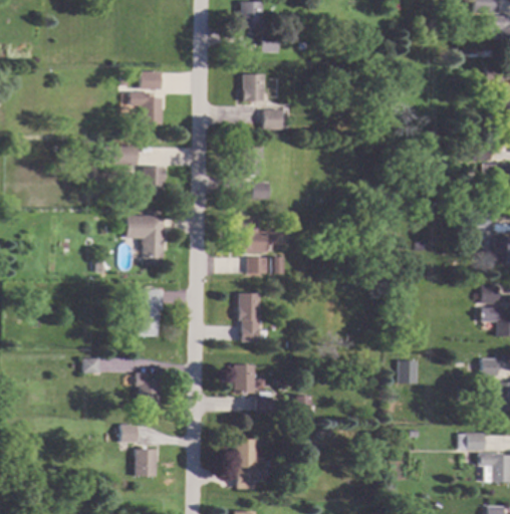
[(497,0),(497,13),(497,14),(473,14),(473,0),(497,0)]
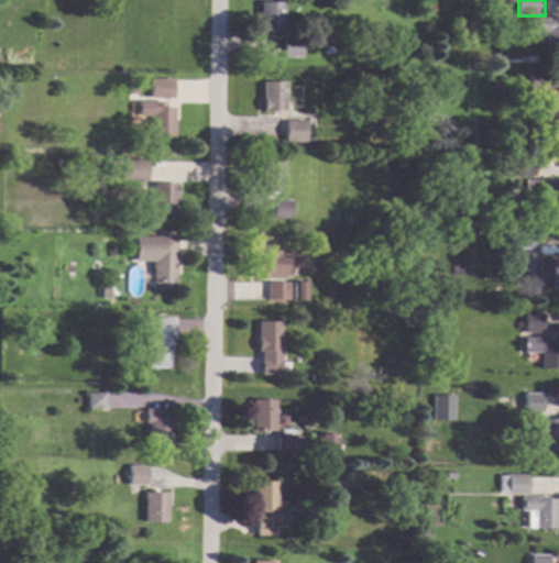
[(286,32),(278,32),(278,34),(273,34),(273,32),(263,32),(263,1),(286,2),(286,32)]
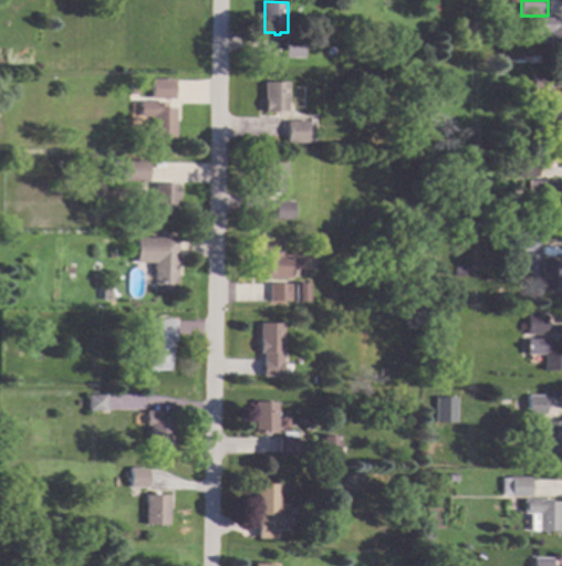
[(561,50),(552,50),(552,32),(537,32),(537,18),(554,18),(554,20),(559,20),(559,17),(561,17),(561,50)]
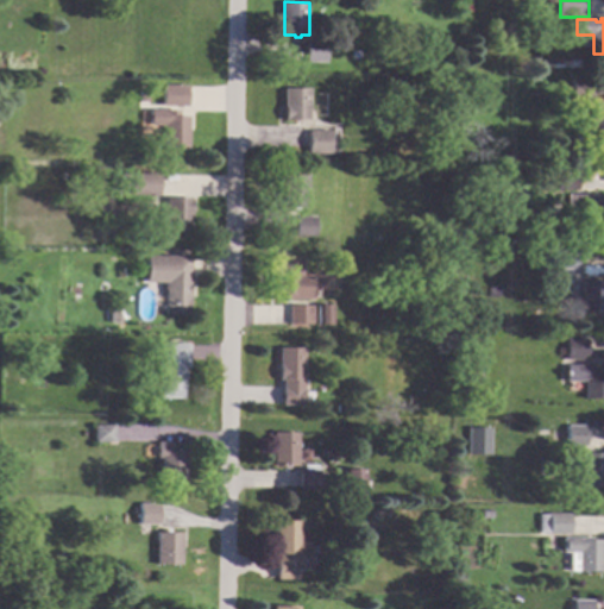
[(328,63),(309,62),(309,43),(309,42),(329,42),(328,63)]
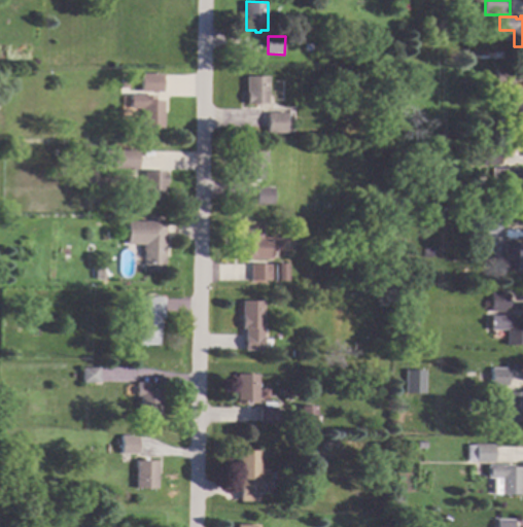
[(167,75),(166,92),(147,92),(146,92),(147,74),(167,74),(167,75)]
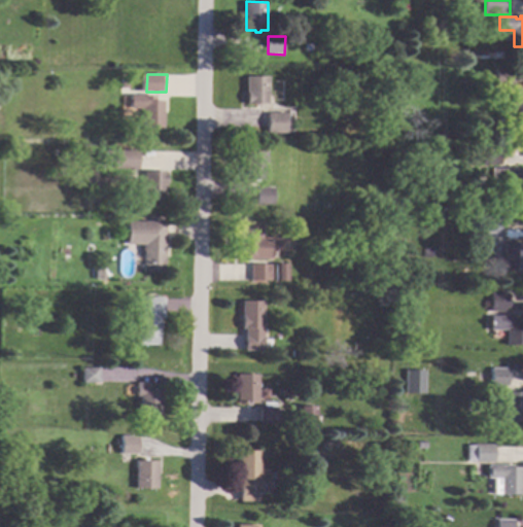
[(270,105),(248,104),(248,76),(270,77),(270,105)]
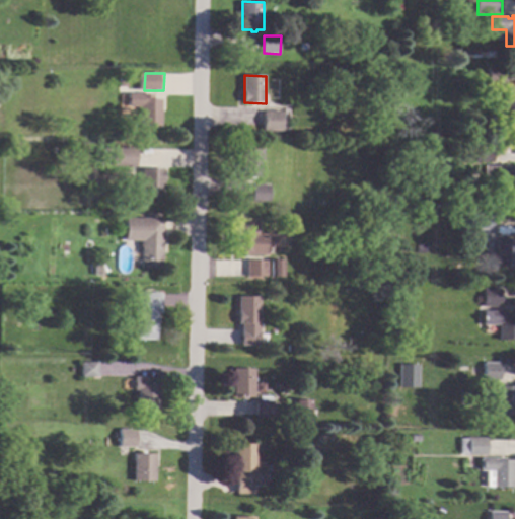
[(130,87),(122,87),(122,78),(130,78),(130,87)]
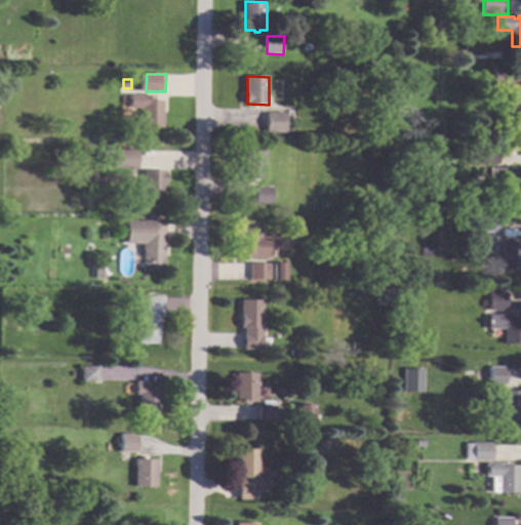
[(157,96),(157,99),(165,99),(164,127),(144,127),(144,109),(131,108),(131,94),(147,94),(157,94),(157,96)]
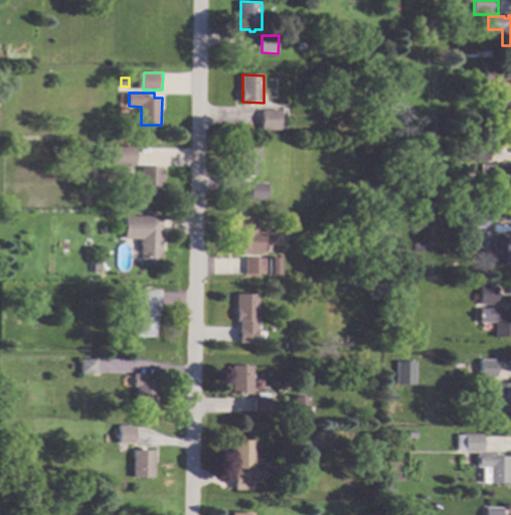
[(289,117),(289,130),(282,129),(282,131),(263,130),(263,124),(264,110),(282,110),(282,109),(285,109),(289,109),(289,117)]
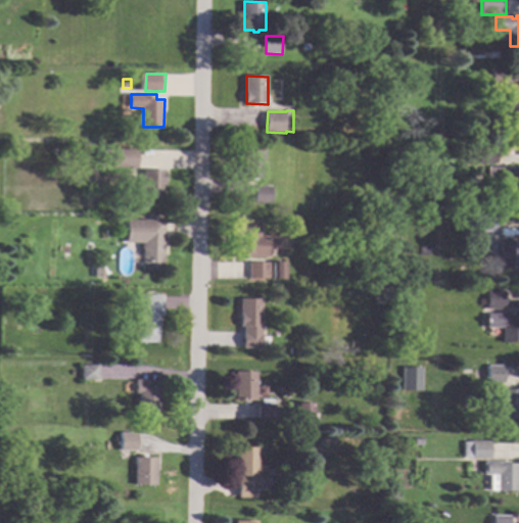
[(139,150),(139,167),(139,168),(115,168),(115,149),(139,149),(139,150)]
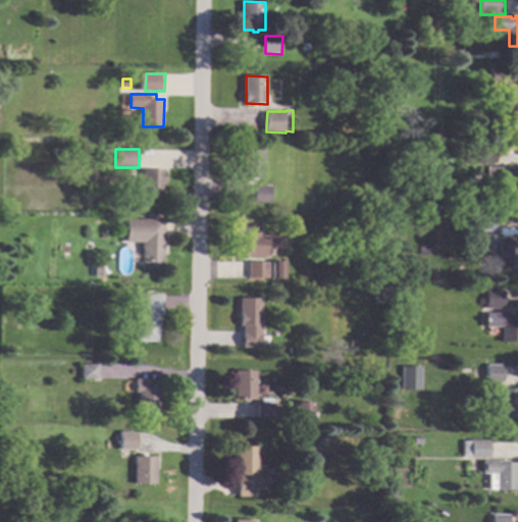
[(265,177),(258,177),(258,180),(254,180),(254,177),(245,177),(245,169),(243,169),(243,164),(245,164),(246,150),(266,151),(265,177)]
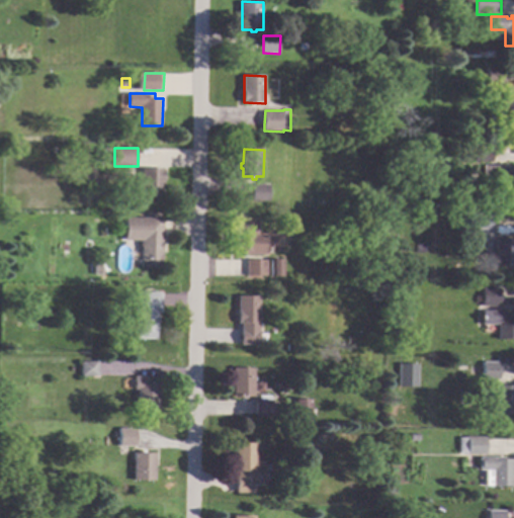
[(165,196),(144,196),(144,169),(165,169),(165,196)]
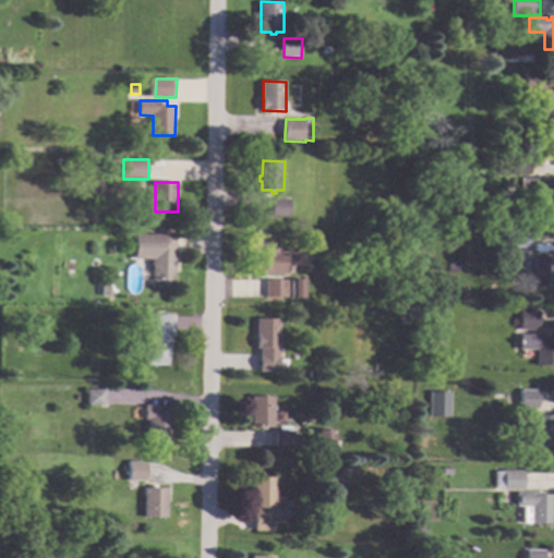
[(292,216),(273,216),(273,198),(278,198),(292,198),(292,216)]
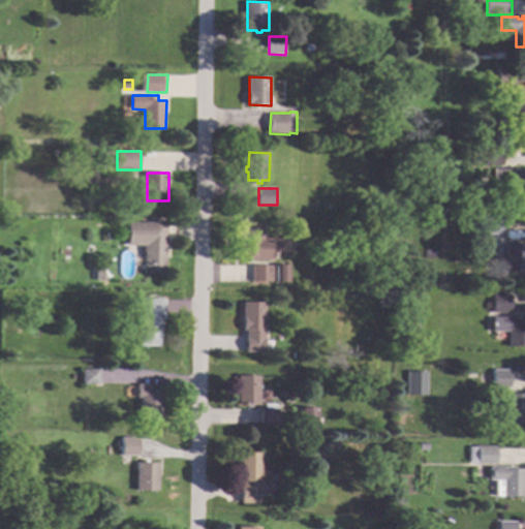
[(504,219),(504,234),(501,235),(487,235),(486,217),(504,217),(504,219)]
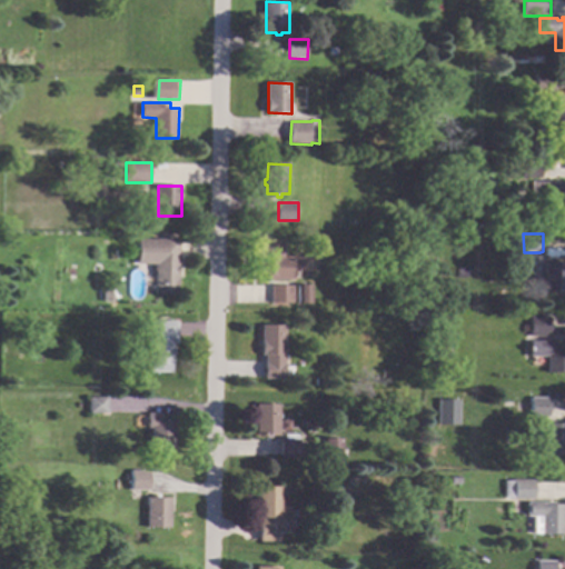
[(285,257),(306,257),(306,271),(297,271),(297,280),(269,279),(269,275),(261,275),(263,245),(286,246),(285,257)]
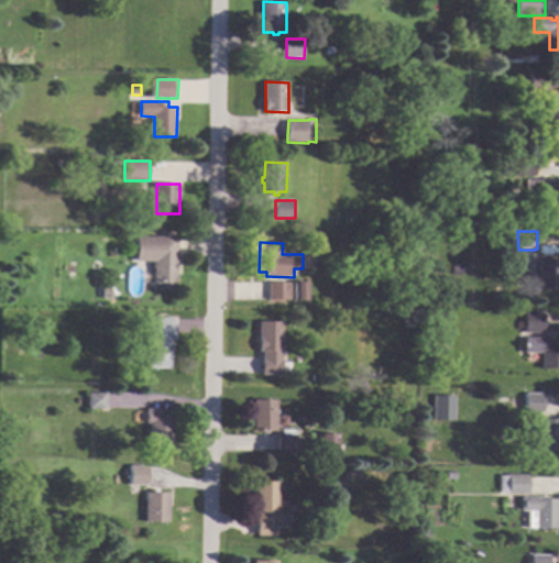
[(150,245),(157,245),(176,245),(175,254),(175,261),(178,261),(177,290),(155,290),(155,286),(156,262),(148,262),(149,245),(150,245)]
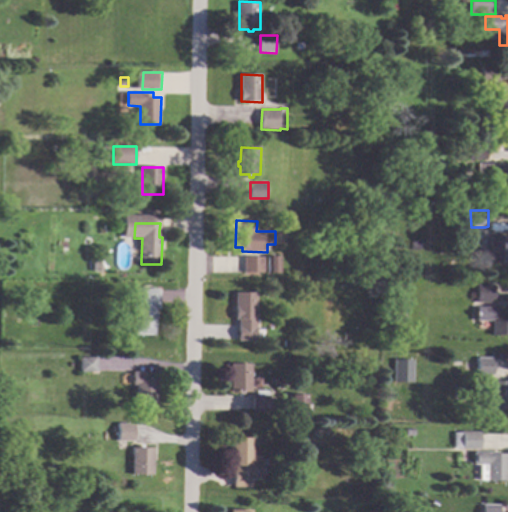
[(503,236),(507,236),(507,263),(492,262),(493,242),(493,236),(500,236),(500,233),(503,233),(503,236)]
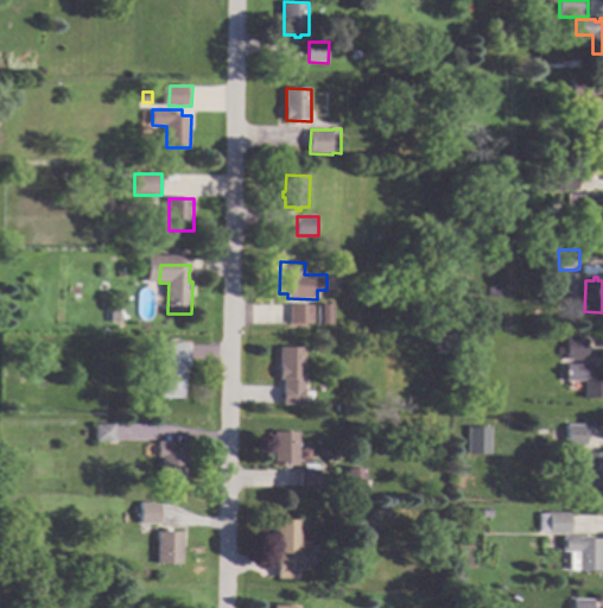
[(316,324),(292,323),(292,305),(292,304),(316,305),(316,324)]
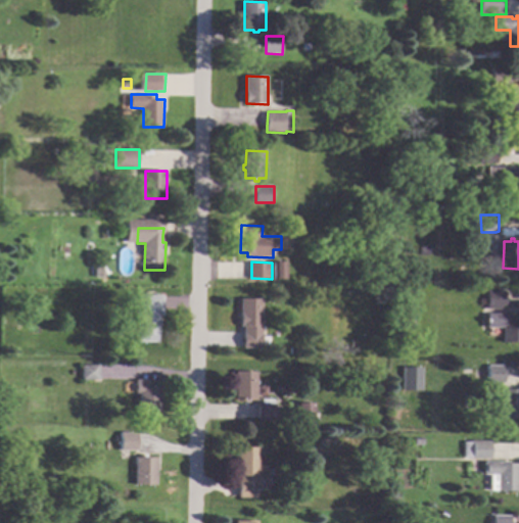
[(289,279),(276,279),(276,262),(289,262),(289,279)]
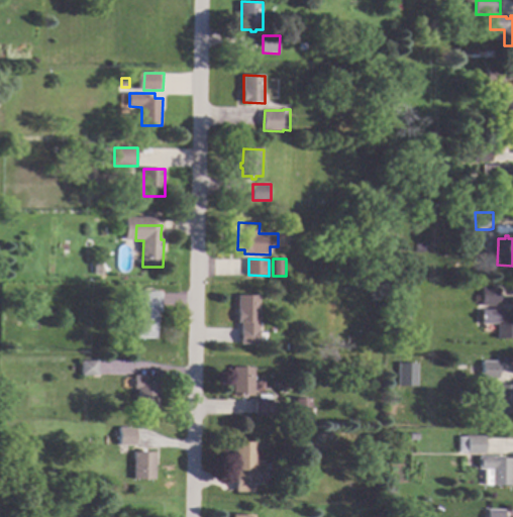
[(503,289),(502,305),(484,305),(485,288),(503,288),(503,289)]
